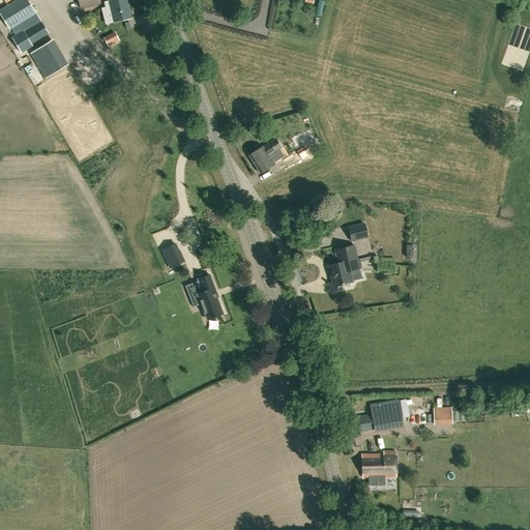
[(17,0),(0,10),(0,12),(9,29),(11,28),(36,12),(28,0),(17,0)]
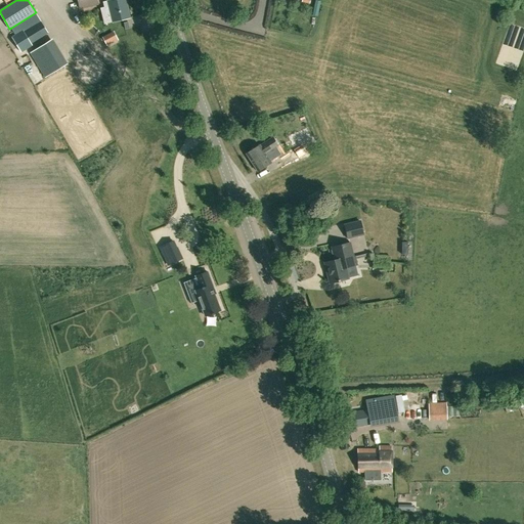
[(113,22),(130,17),(125,0),(110,0),(108,0),(113,22)]
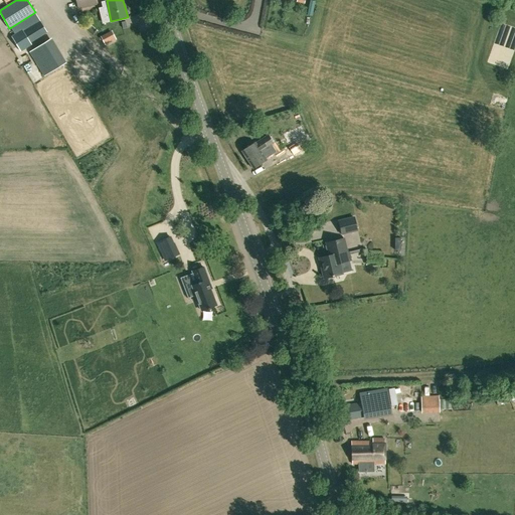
[(35,12),(11,27),(15,34),(23,30),(24,32),(40,21),(38,18),(35,12)]
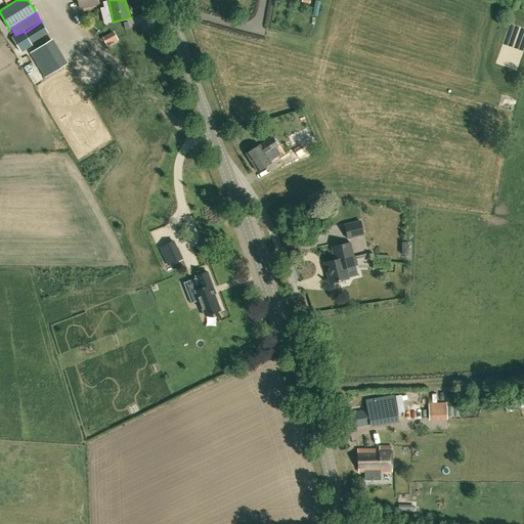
[(31,43),(48,32),(42,22),(41,22),(25,33),(24,31),(15,35),(12,37),(20,51),(32,45),(31,43)]
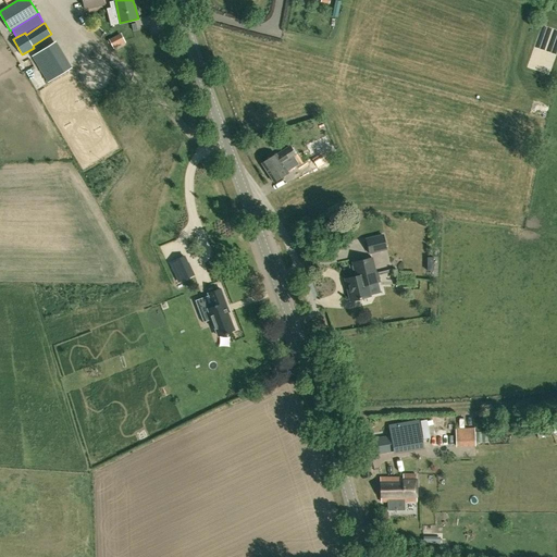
[(106,34),(98,27),(95,32),(101,38),(106,34)]
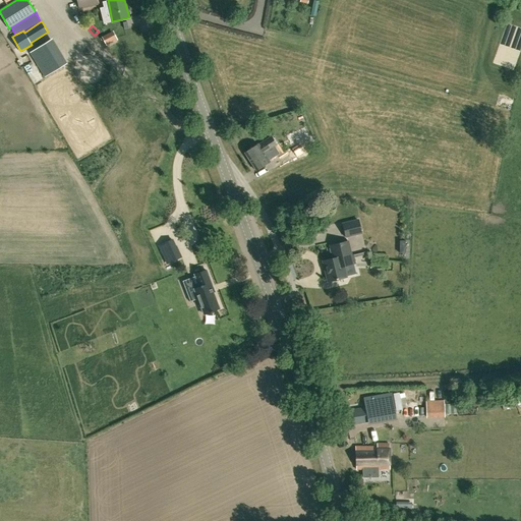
[(106,46),(117,40),(113,32),(102,38),(106,46)]
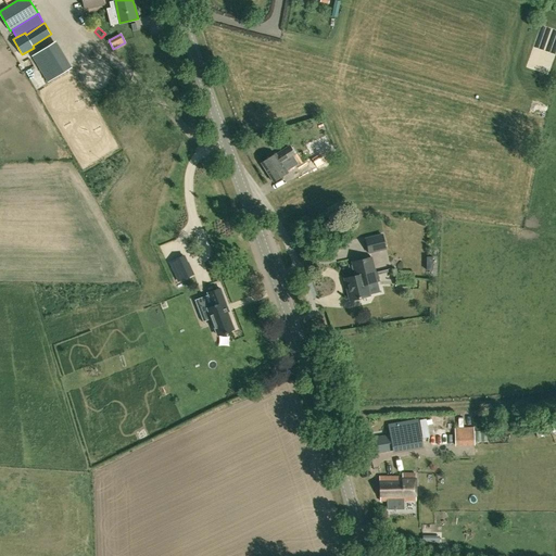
[(48,81),(66,71),(50,45),(32,55),(48,81)]
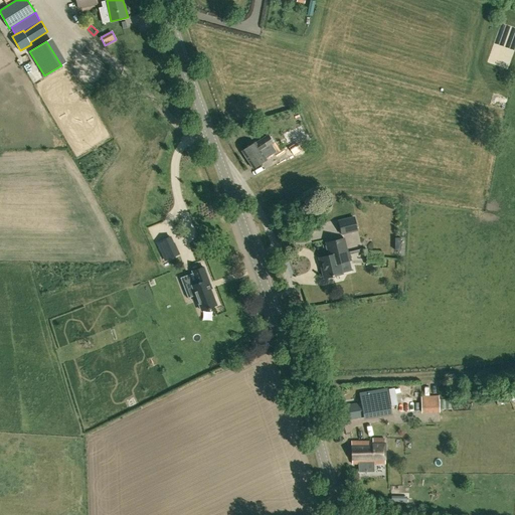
[(301,147),(309,145),(306,136),(289,142),(292,150),(292,151),(301,147)]
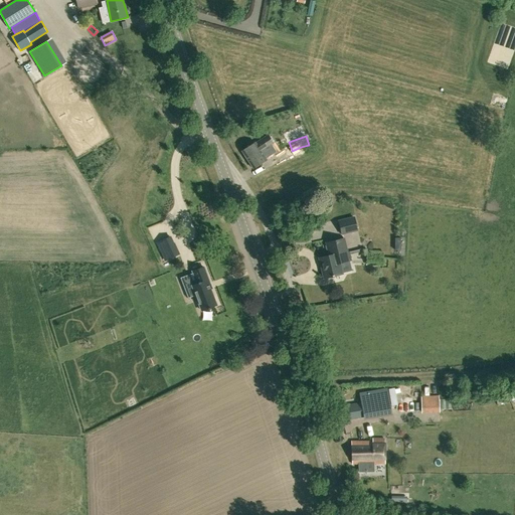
[(274,143),(269,137),(263,140),(262,139),(255,143),(242,151),(253,168),(267,160),(261,151),(274,143)]
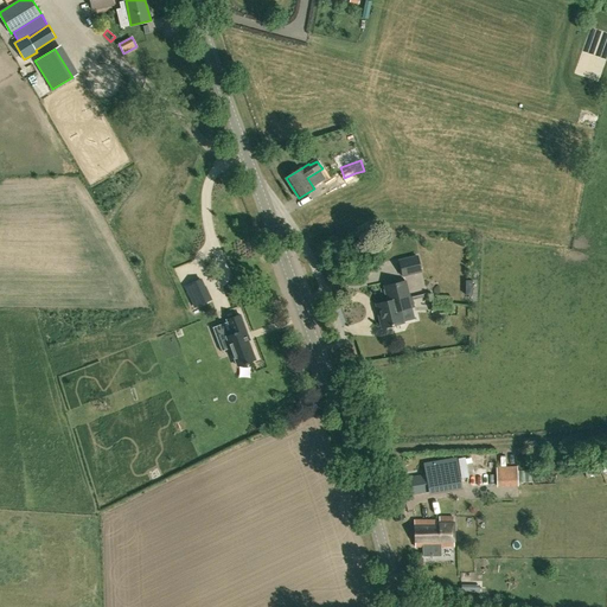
[(403,275),(421,270),(417,256),(400,261),(403,275)]
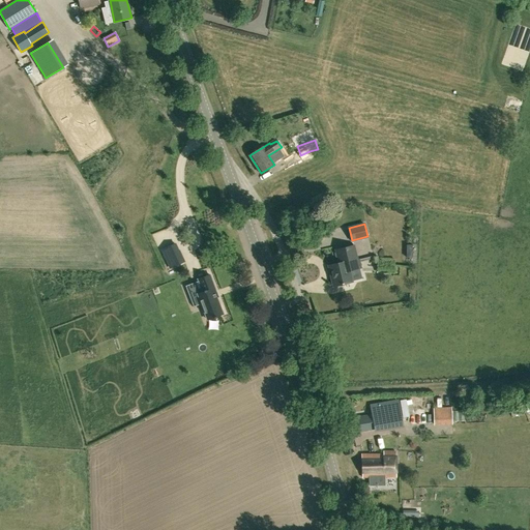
[(170,267),(183,261),(175,243),(162,249),(170,267)]
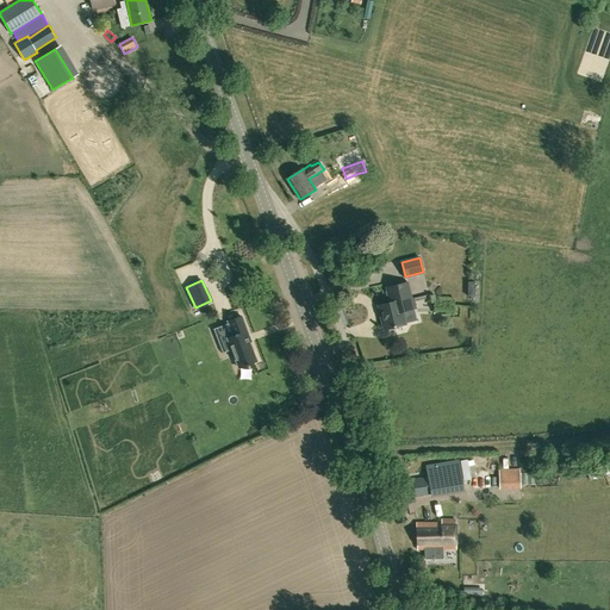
[(411,299),(408,282),(387,287),(387,288),(386,291),(387,296),(390,298),(391,303),(379,305),(385,329),(405,324),(402,311),(416,307),(414,298),(411,299)]
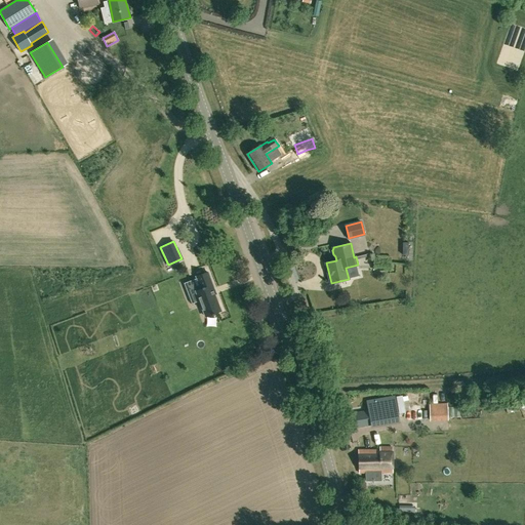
[(391,271),(391,259),(374,258),(374,270),(391,271)]
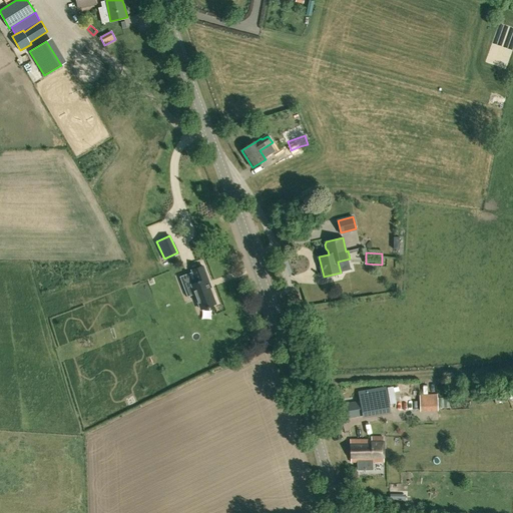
[(215,304),(207,283),(209,282),(202,266),(191,271),(192,272),(179,277),(182,284),(185,283),(185,284),(187,283),(187,282),(190,281),(192,284),(191,285),(200,310),(207,307),(207,308),(209,307),(209,306),(215,304)]
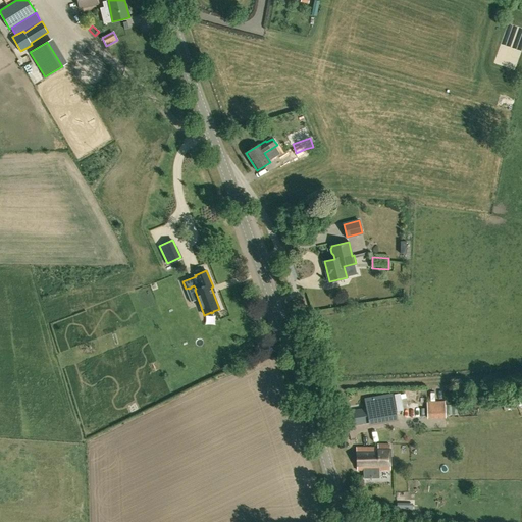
[(245,297),(244,291),(241,292),(239,285),(224,290),(227,301),(245,297)]
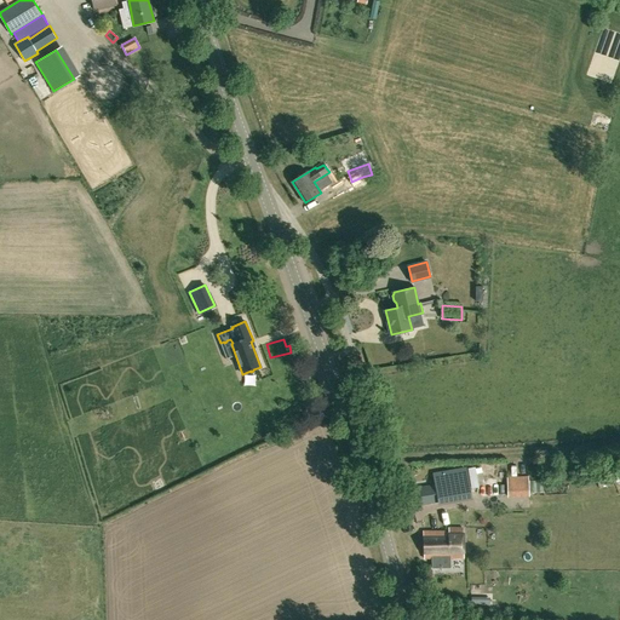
[(418,505),(438,501),(437,498),(471,492),(468,468),(432,474),(435,484),(415,488),(418,505)]
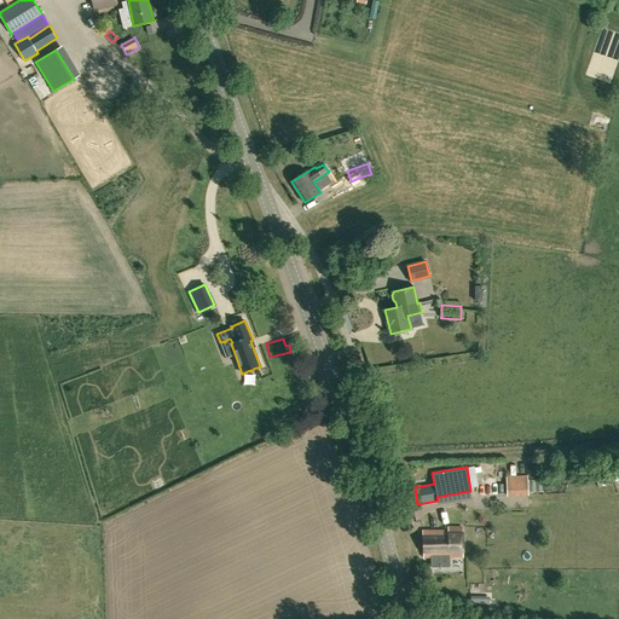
[(613,482),(611,473),(596,475),(597,486),(613,482)]
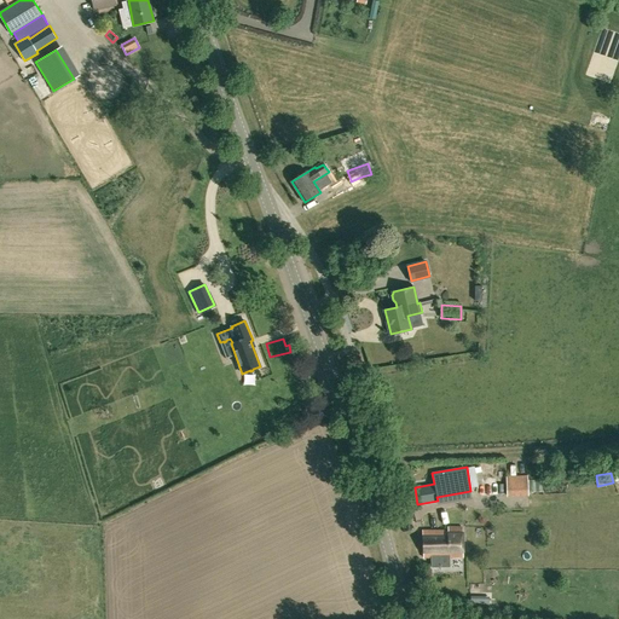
[(533,475),(513,475),(513,496),(533,496),(533,475)]
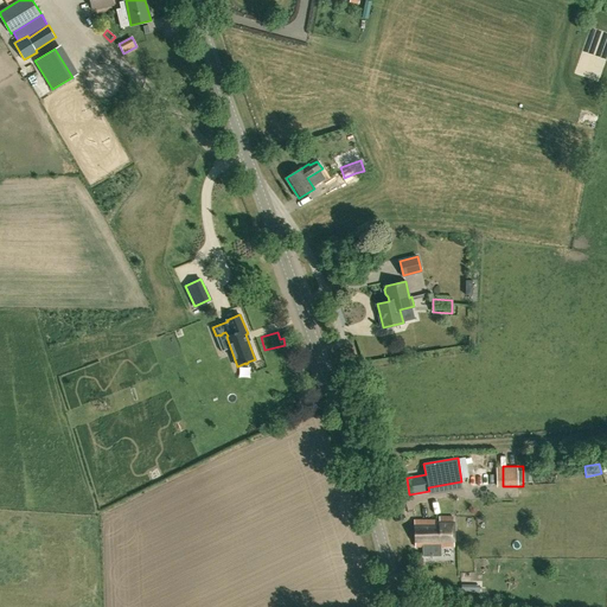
[(415,547),(454,547),(454,516),(440,516),(440,519),(415,521),(415,547)]
